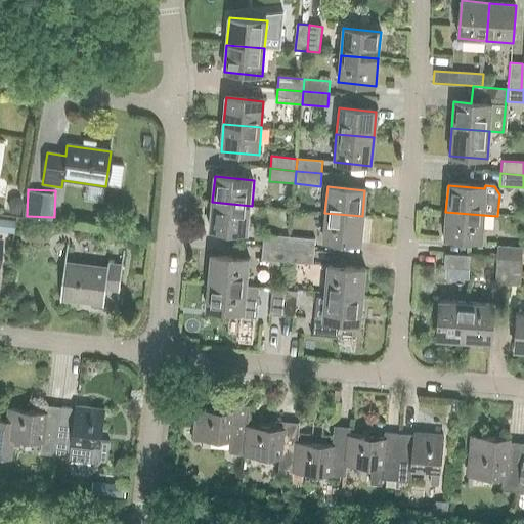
[(249,233),(252,206),(212,202),(210,230),(249,233)]
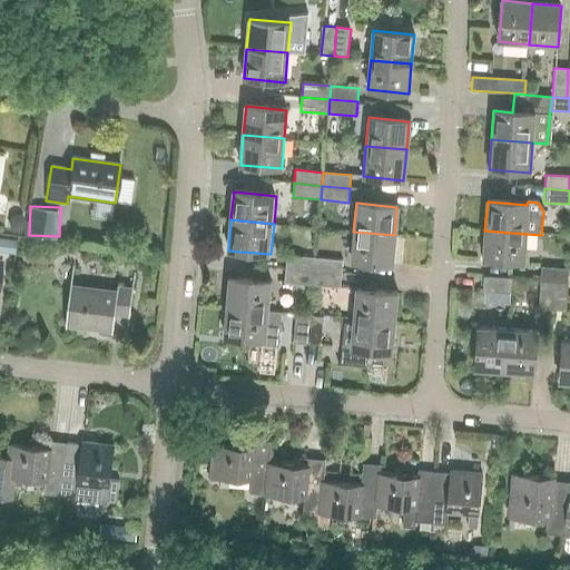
[(522,263),(526,234),(484,231),(482,259),(522,263)]
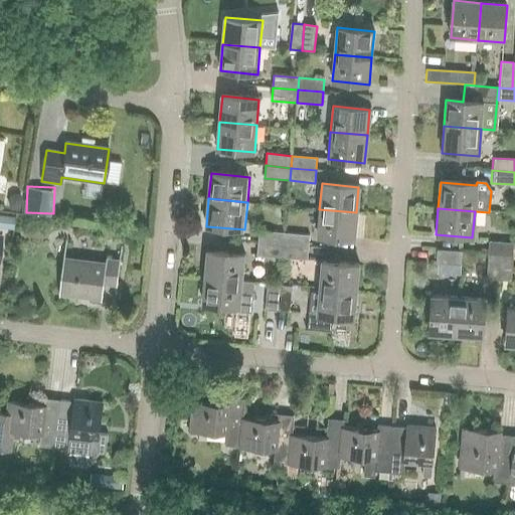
[(353,239),(356,212),(319,209),(317,236),(353,239)]
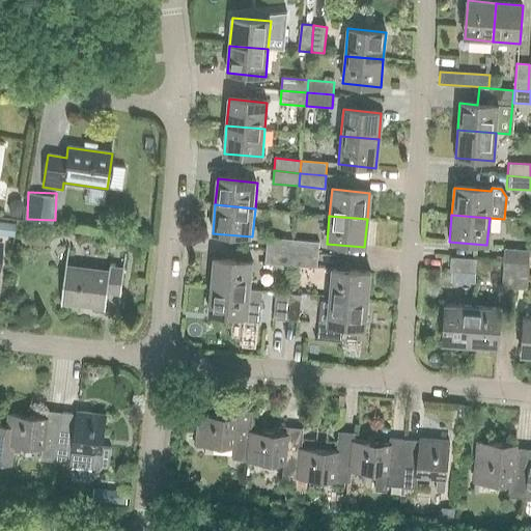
[(0,221),(0,231),(14,233),(15,223),(0,221)]
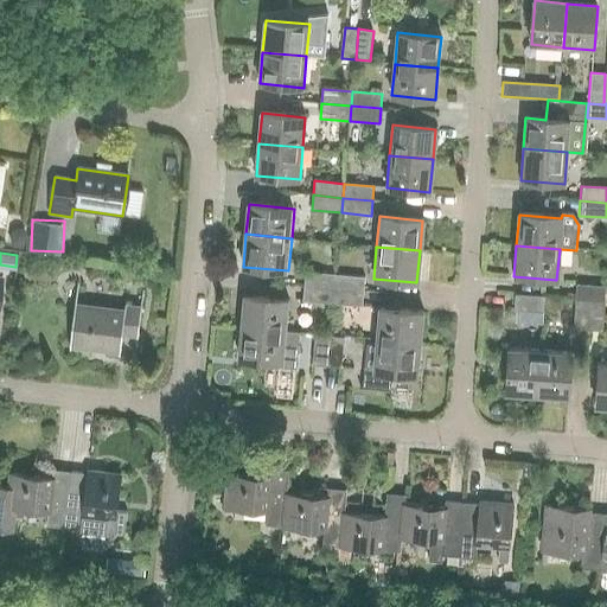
[(334,289),(336,275),(306,273),(305,287),(334,289)]
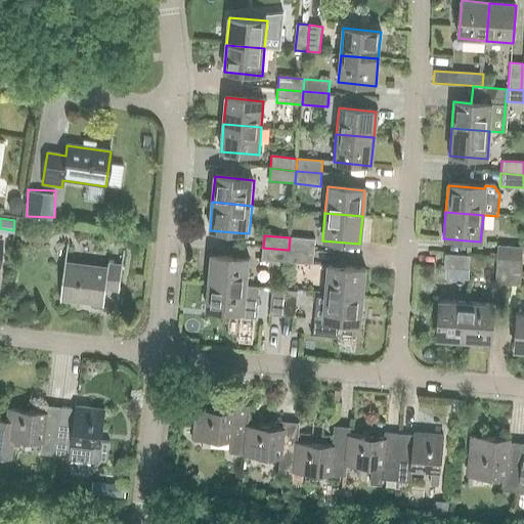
[(289,250),(313,252),(314,239),(290,237),(289,250)]
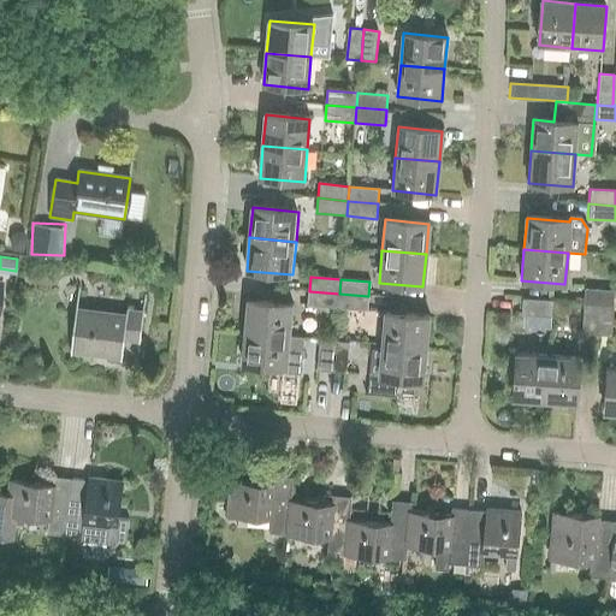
[(584,303),(599,304),(612,306),(614,291),(585,289),(584,303)]
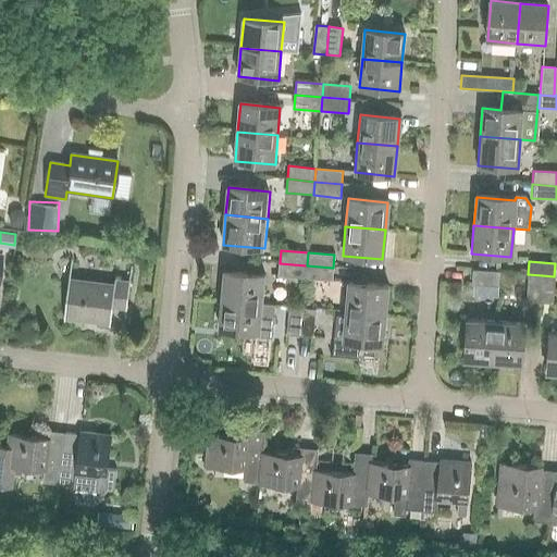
[(305,280),(307,265),(280,263),(277,277),(305,280)]
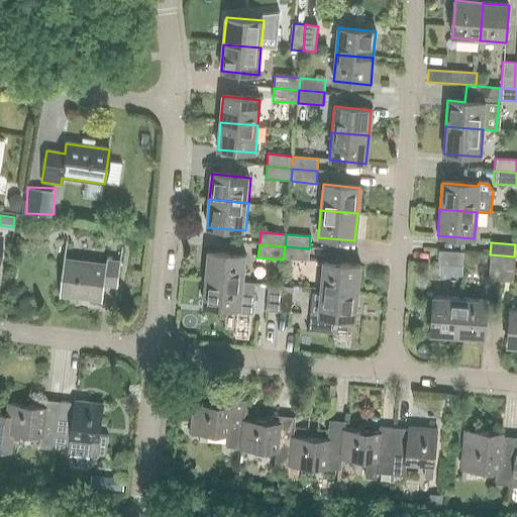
[(308,262),(309,248),(285,246),(283,260),(308,262)]
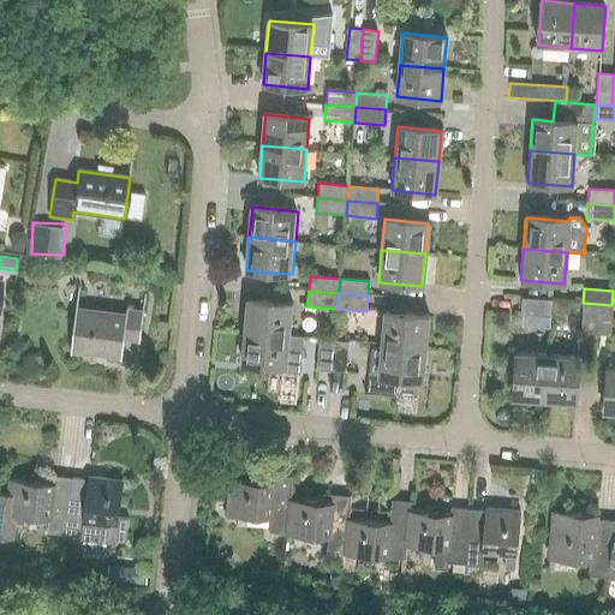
[(553,300),(521,298),(520,314),(550,316),(553,300)]
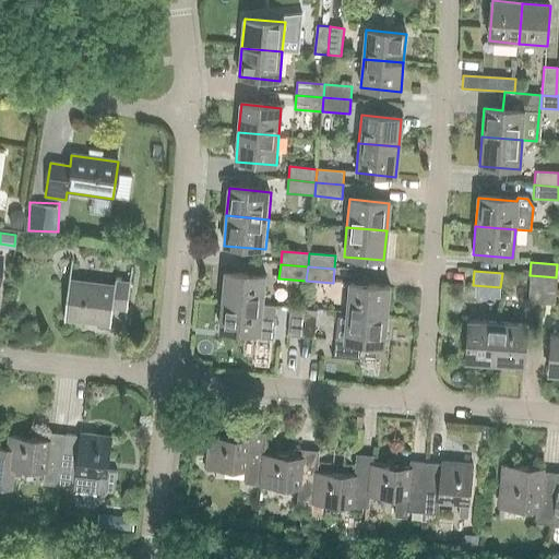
[(223,300),(262,305),(265,276),(225,273),(223,300)]
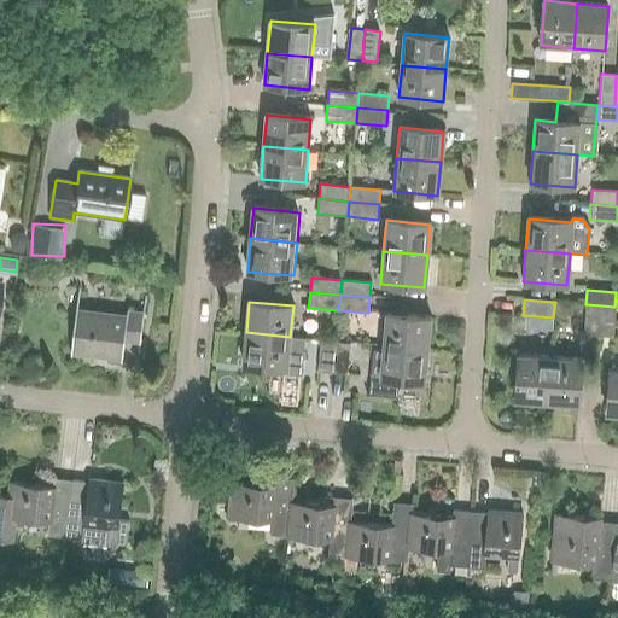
[(598,337),(601,305),(586,304),(583,336),(598,337)]
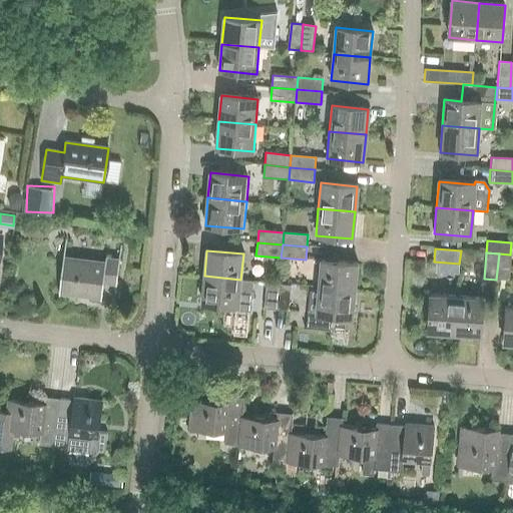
[(508,281),(510,254),(499,253),(496,280),(508,281)]
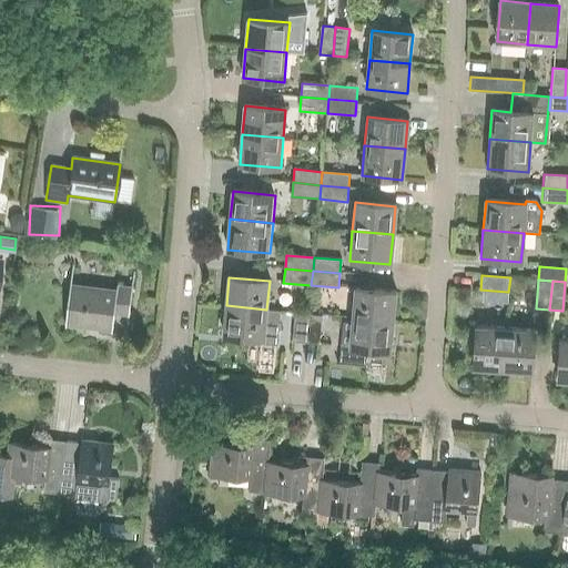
[(130,316),(133,285),(118,283),(117,293),(71,286),(66,325),(112,332),(114,314),(130,316)]
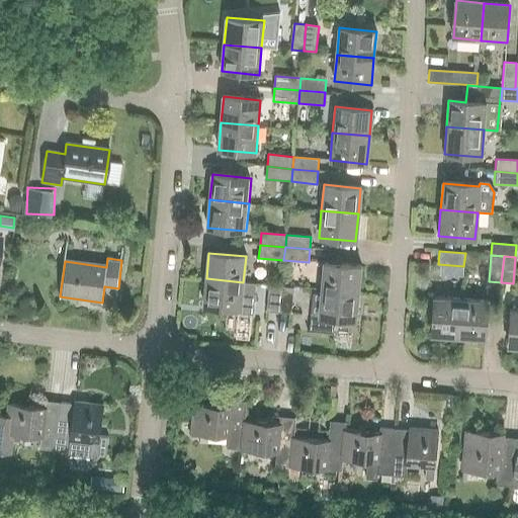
[(320,289),(357,292),(360,267),(323,263),(320,289)]
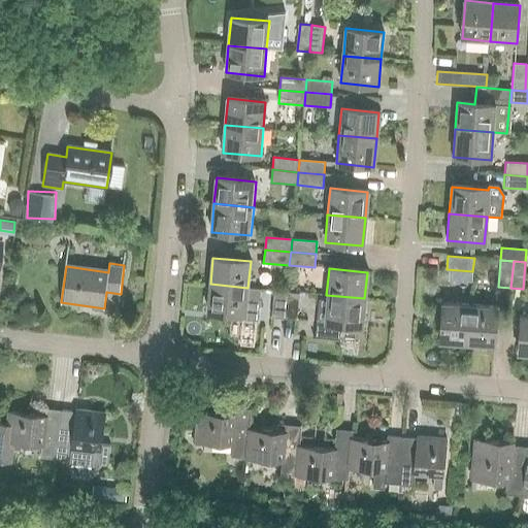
[(245,316),(248,288),(210,284),(207,312),(245,316)]
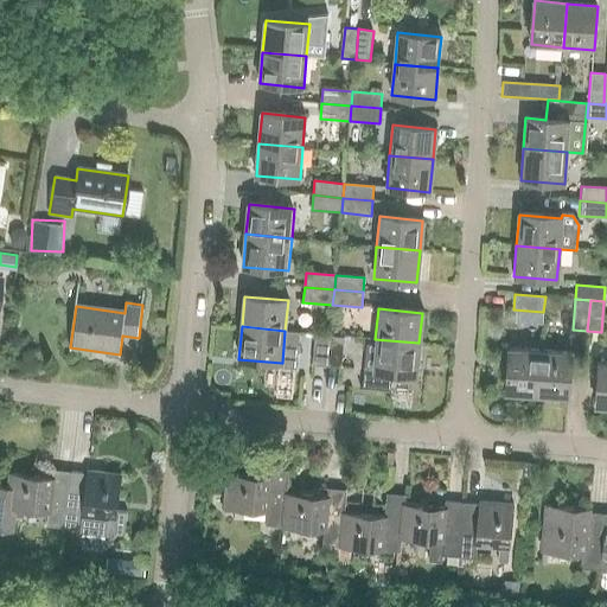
[(313,346),(312,364),(327,365),(330,337),(314,336),(313,346)]
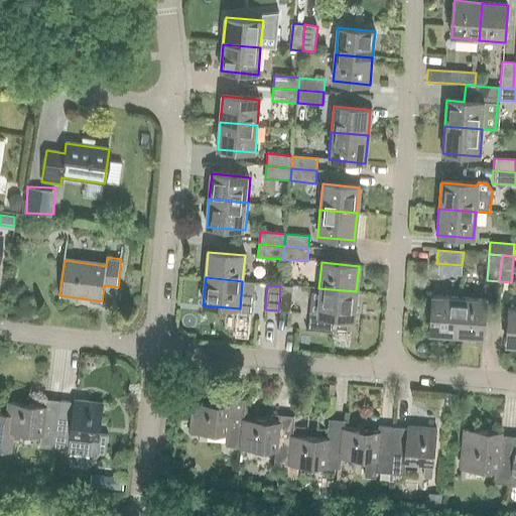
[(280,286),(278,310),(289,311),(291,287),(280,286)]
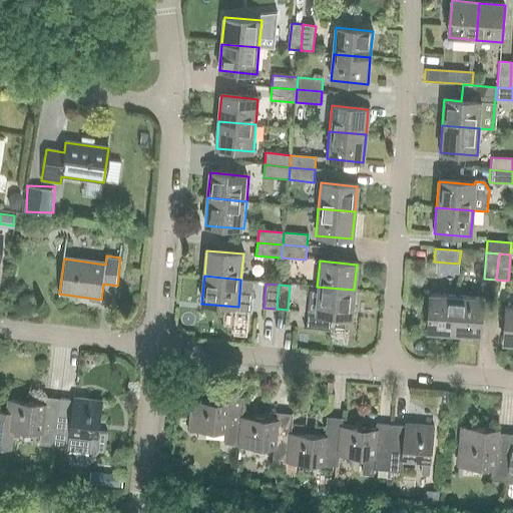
[(310,287),(307,329),(330,331),(333,316),(352,318),(354,290),(317,287),(310,287)]
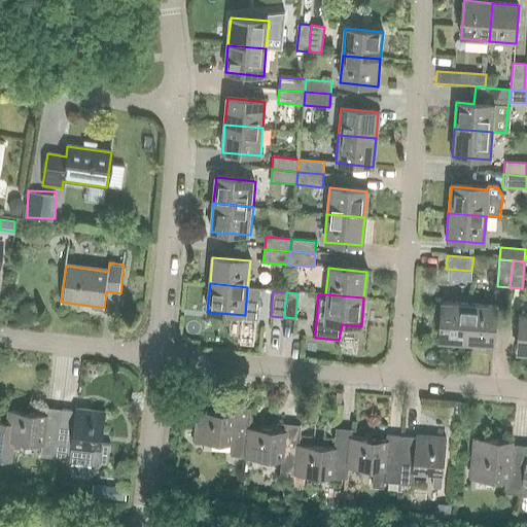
[(465,345),(468,306),(442,304),(437,342),(465,345)]
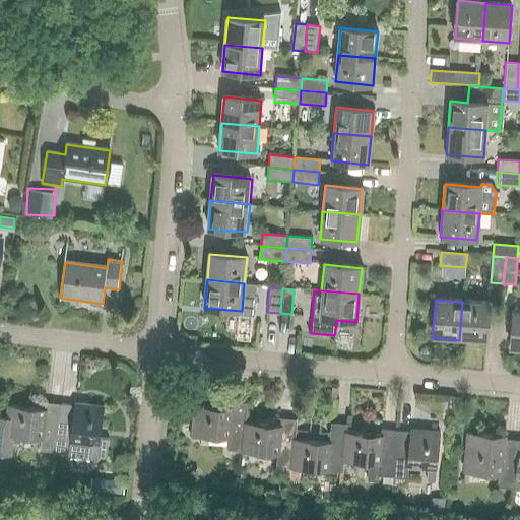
[(462,302),(459,340),(485,342),(490,305),(462,302)]
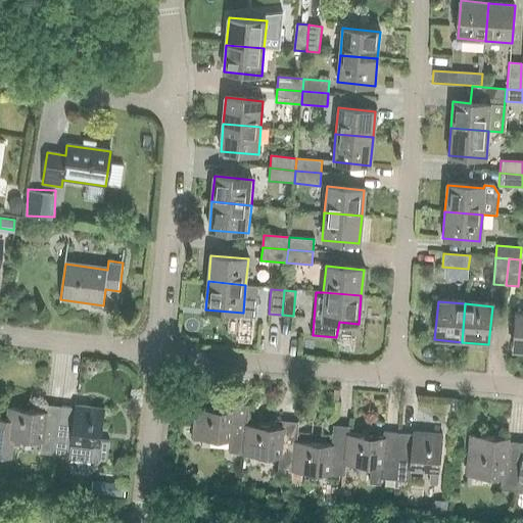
[(522,351),(522,305),(515,305),(512,350),(522,351)]
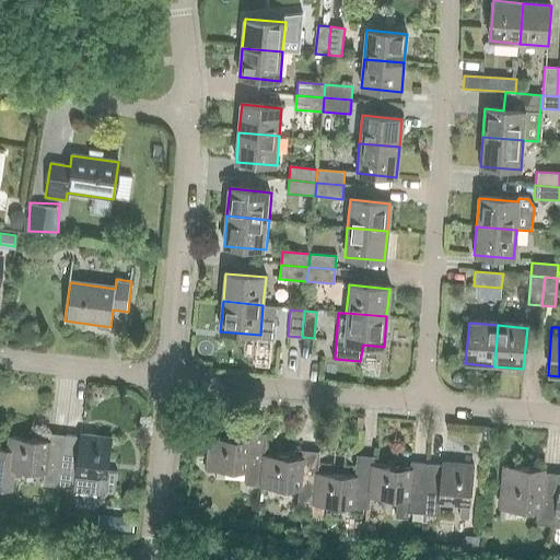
[(260,487),(265,456),(266,433),(264,433),(264,435),(249,433),(248,441),(210,438),(207,469),(245,473),(244,485),(260,487)]
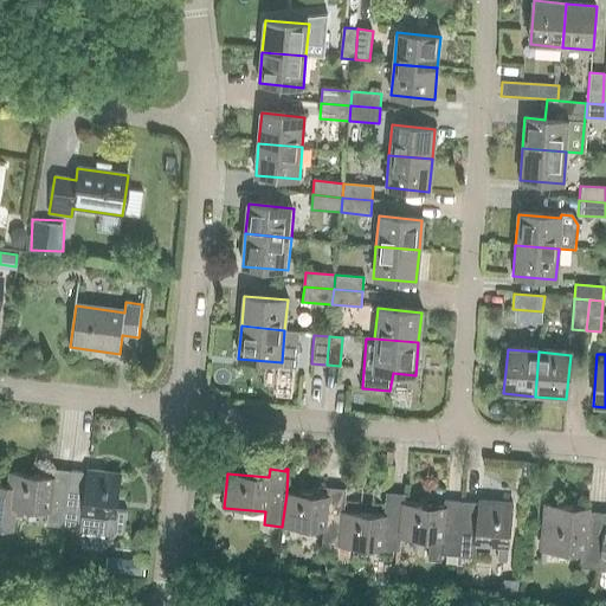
[(65,528),(71,472),(53,470),(52,477),(11,472),(10,487),(0,484),(0,529),(13,532),(15,507),(47,511),(46,526),(65,528)]
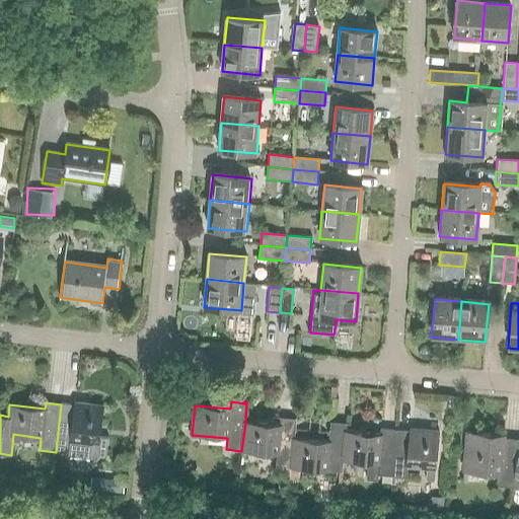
[(61,404),(56,452),(69,453),(69,455),(91,458),(91,456),(106,458),(108,438),(99,437),(103,406),(75,403),(75,405),(61,404)]
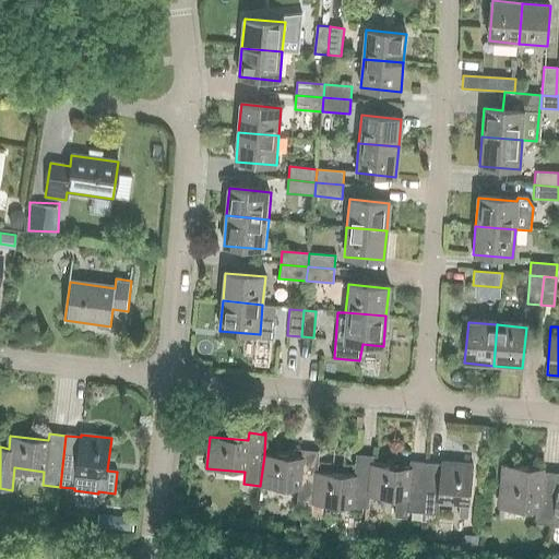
[(314,503),(318,473),(320,450),(318,450),(318,452),(302,451),(301,459),(264,455),(260,486),(298,489),(297,501),(314,503)]
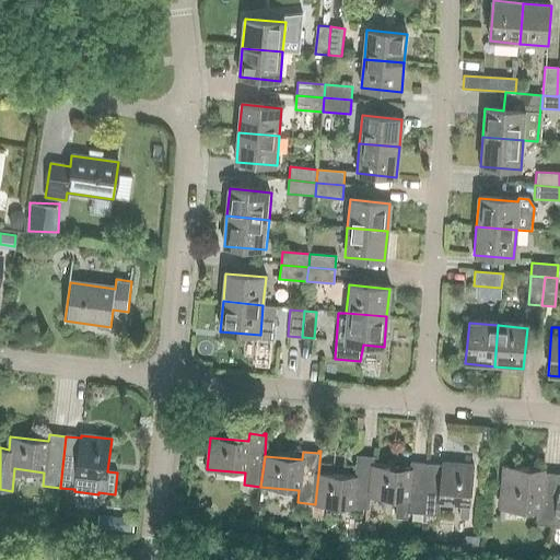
[(371,497),(373,465),(374,455),(372,455),(372,456),(357,455),(354,477),(318,474),(315,504),(370,510),(371,497)]
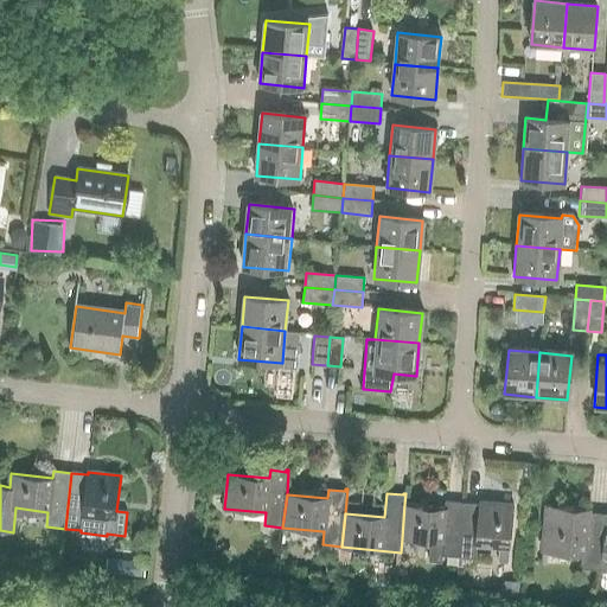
[(459,557),(464,504),(446,503),(446,509),(404,504),(402,538),(432,541),(430,561),(441,562),(441,556),(459,557)]
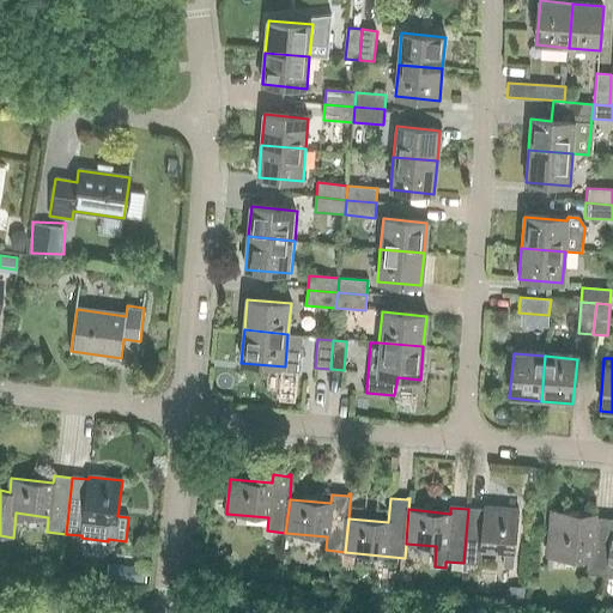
[(517,511),(485,508),(484,511),(468,509),(463,563),(480,565),(481,550),(514,553),(517,511)]
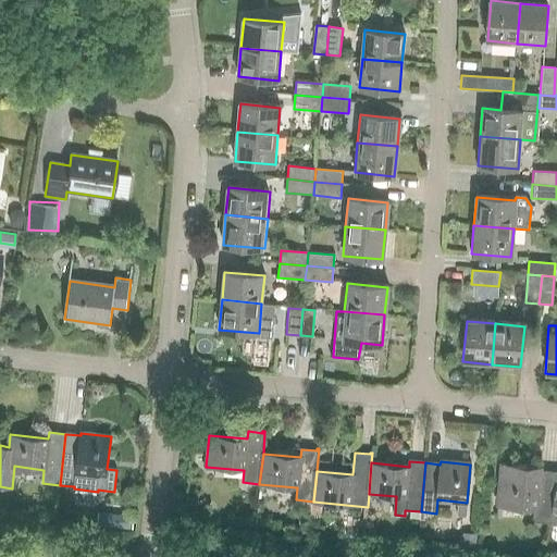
[(549,524),(555,473),(540,472),(540,467),(502,463),(500,477),(498,506),(535,509),(534,522),(549,524)]
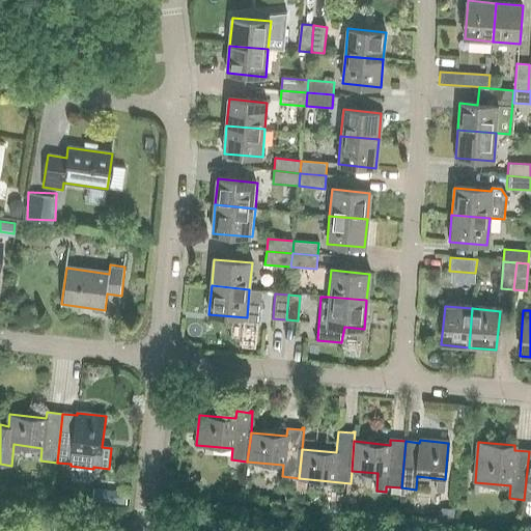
[(93,488),(92,502),(127,505),(128,492),(93,488)]
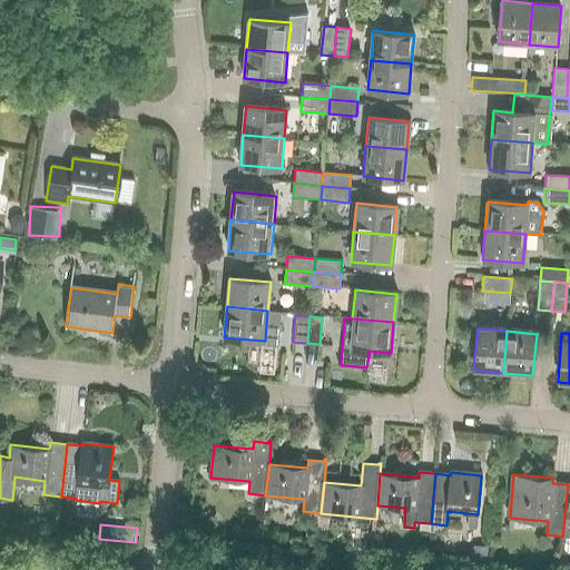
[(473,546),(472,561),(487,562),(488,547),(473,546)]
